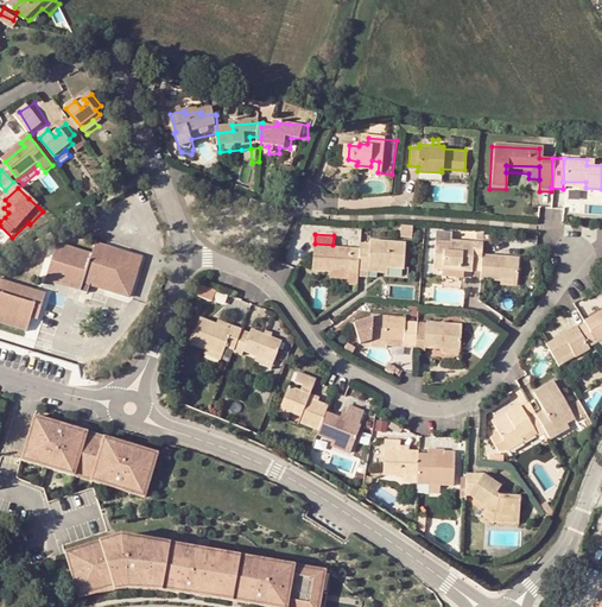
[(361,242),(361,246),(359,274),(373,276),(374,270),(369,270),(369,263),(386,264),(404,264),(405,239),(369,238),(369,242),(361,242)]
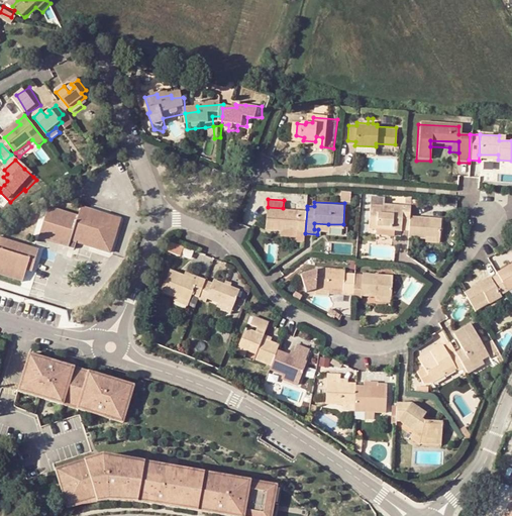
[(370,204),(369,229),(376,229),(376,235),(394,236),(394,231),(401,231),(402,219),(410,220),(410,215),(410,206),(383,204),(383,205),(370,204)]
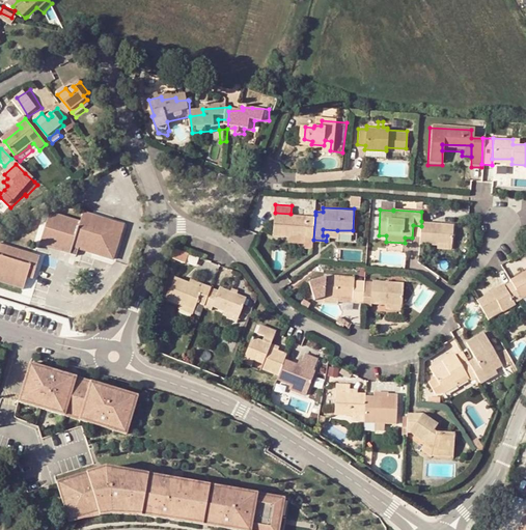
[(121,257),(131,224),(89,213),(87,223),(55,214),(47,246),(77,254),(80,246),(87,248),(121,257)]
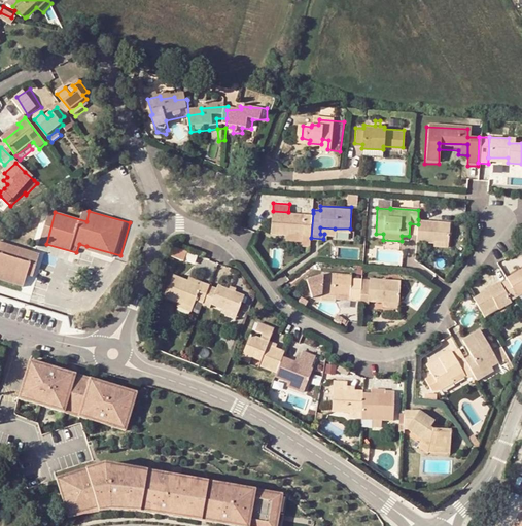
[(303,241),(310,241),(311,238),(313,213),(288,212),(273,211),(272,233),(289,234),(289,229),(304,230),(303,241)]
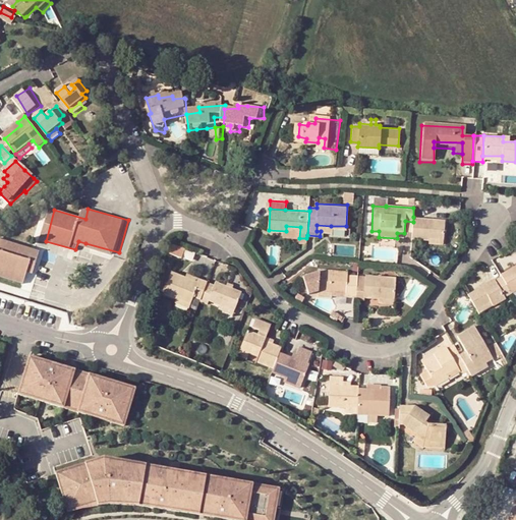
[(413,222),(412,239),(428,240),(428,237),(444,237),(445,219),(413,217),(413,222)]
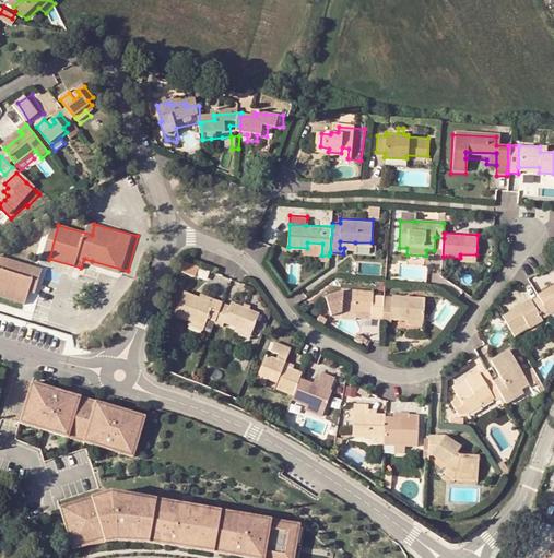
[(36,294),(40,295),(47,271),(2,259),(0,264),(0,297),(32,307),(36,294)]
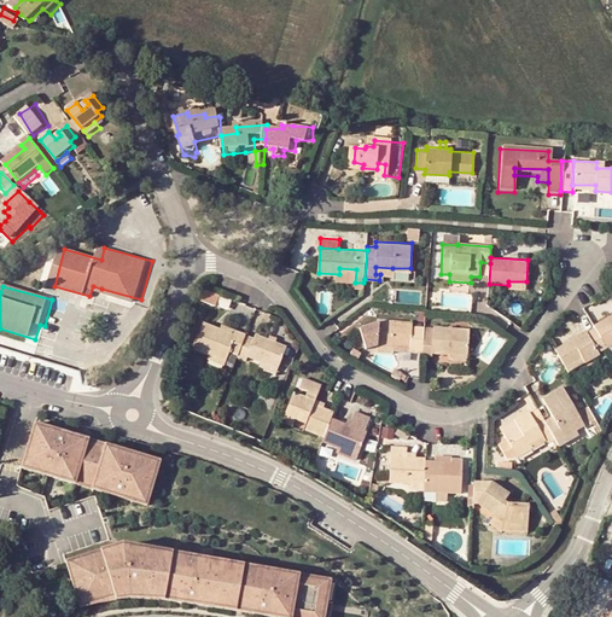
[(102,289),(93,286),(89,296),(99,298),(102,289)]
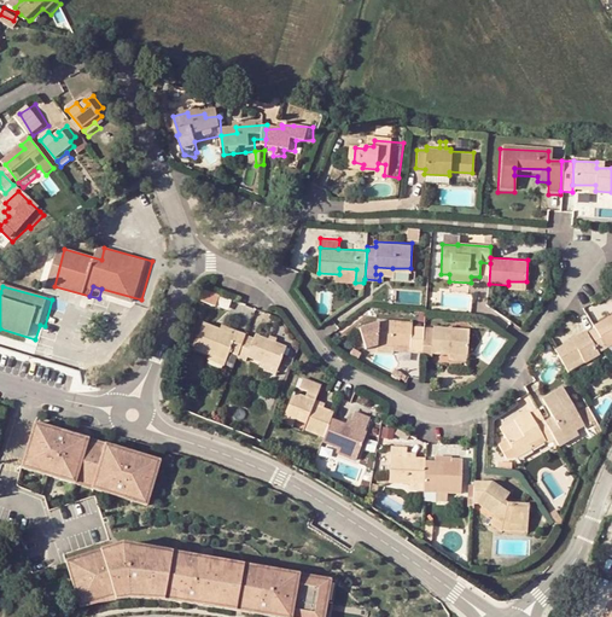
[(220,300),(205,295),(200,306),(216,312),(220,300)]
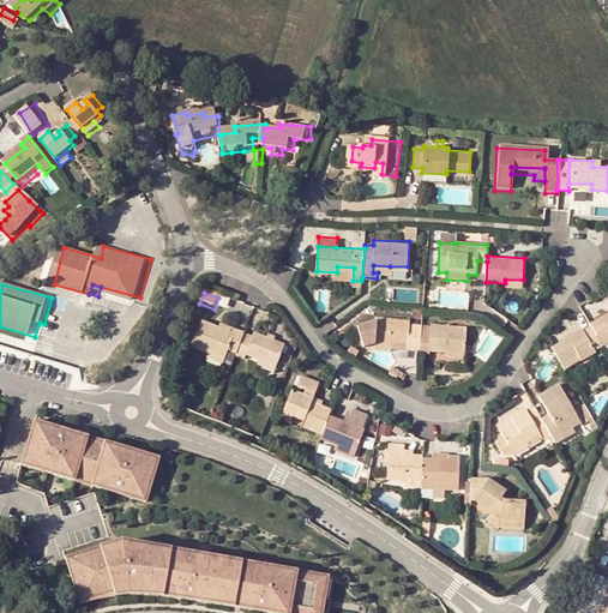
[(233,307),(236,298),(226,294),(222,304),(233,307)]
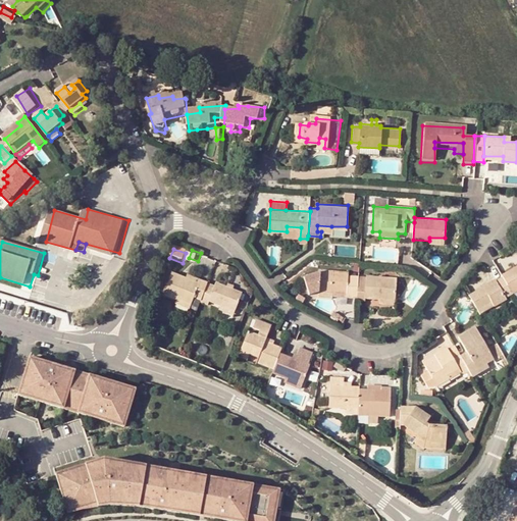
[(516,266),(501,274),(502,275),(511,292),(516,289),(516,266)]
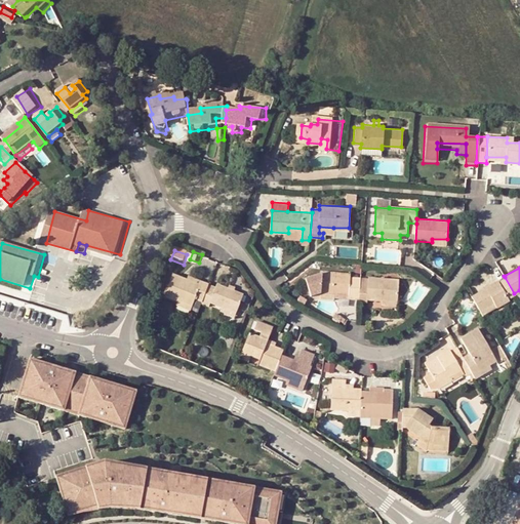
[(348,298),(359,299),(361,277),(349,277),(350,273),(321,271),(321,273),(305,278),(311,296),(320,293),(320,298),(334,299),(334,297),(334,294),(348,295),(348,298)]
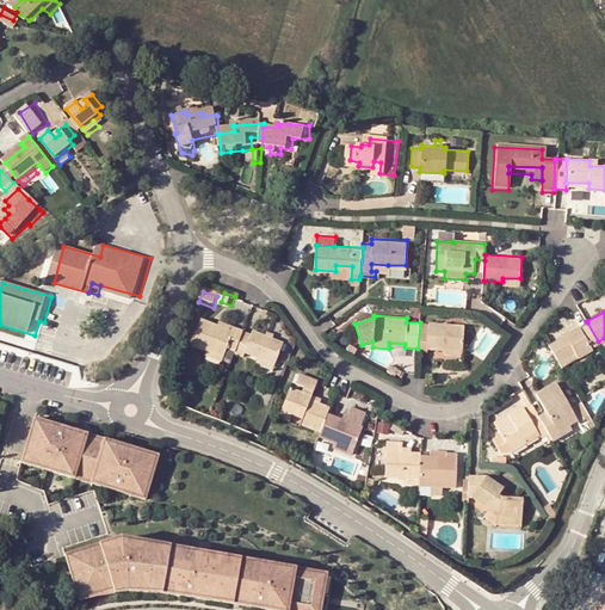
[(430,320),(430,324),(420,322),(418,349),(426,350),(426,345),(445,346),(463,347),(463,322),(430,320)]
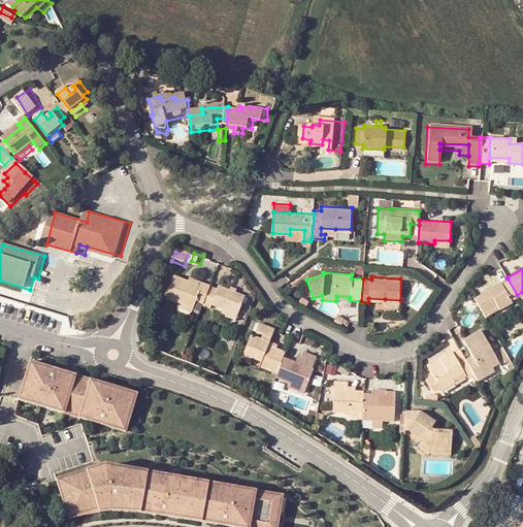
[(508,278),(472,298),(481,313),(494,305),(497,308),(518,297),(517,295),(508,278)]
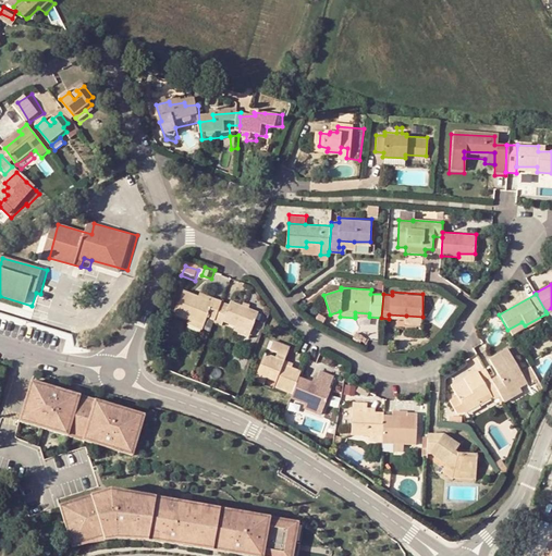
[(206,331),(212,334),(224,304),(217,301),(215,307),(201,301),(186,295),(178,318),(193,323),(207,329),(206,331)]
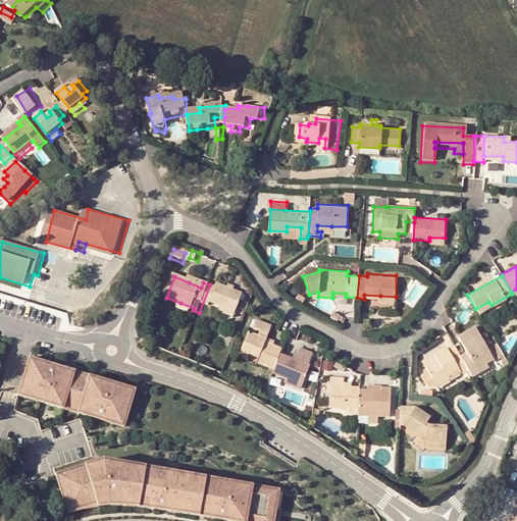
[(203,282),(191,277),(189,282),(201,288),(203,282)]
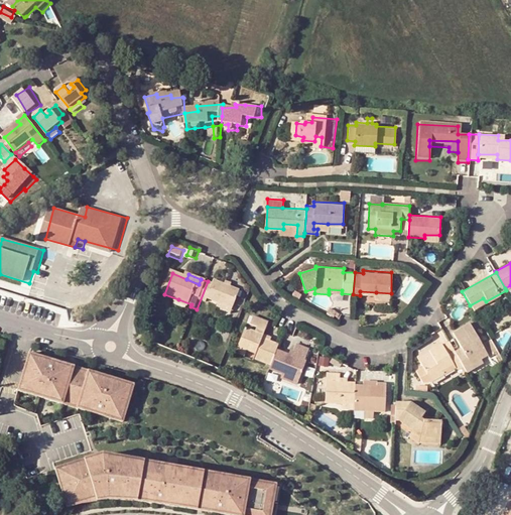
[(235,308),(241,290),(232,287),(227,286),(215,281),(208,299),(221,304),(235,308)]
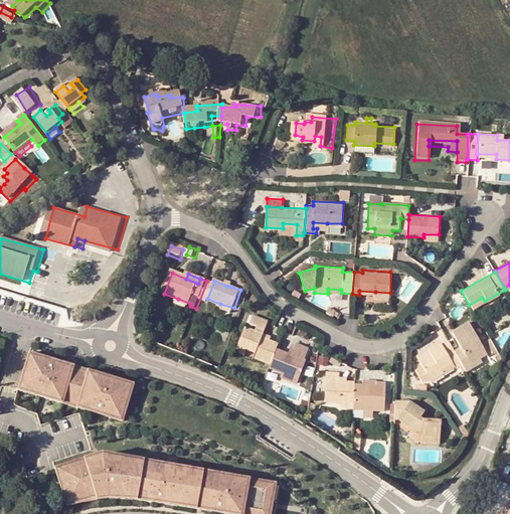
[(482,298),(469,305),(471,309),(485,301),(482,298)]
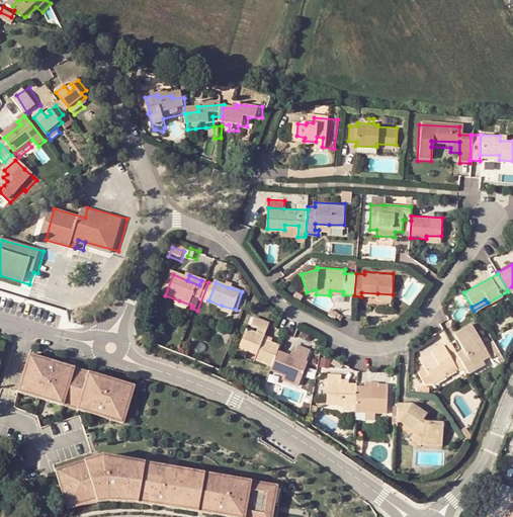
[(192,306),(179,300),(177,306),(190,311),(191,308),(192,306)]
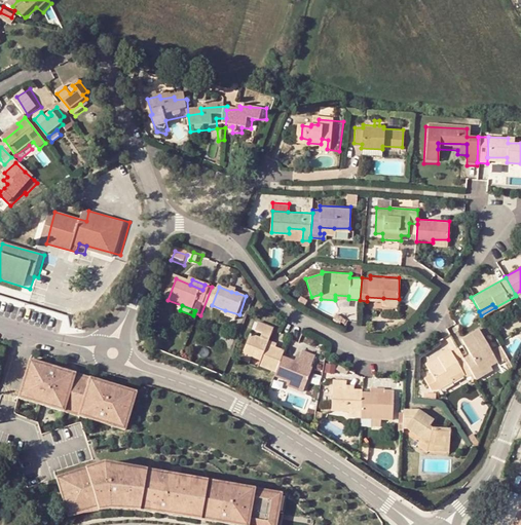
[(239,314),(225,310),(224,314),(237,320),(239,314)]
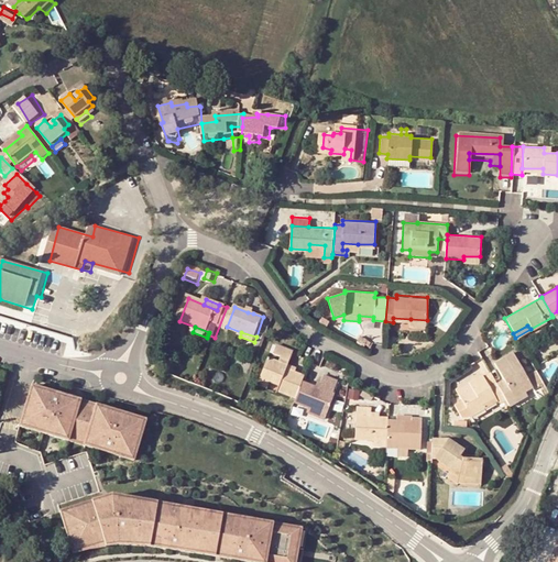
[(276,388),(295,395),(302,378),(304,373),(296,371),(297,366),(286,362),(291,349),(273,342),(271,351),(279,353),(276,360),(264,355),(259,375),(269,379),(279,383),(276,388)]
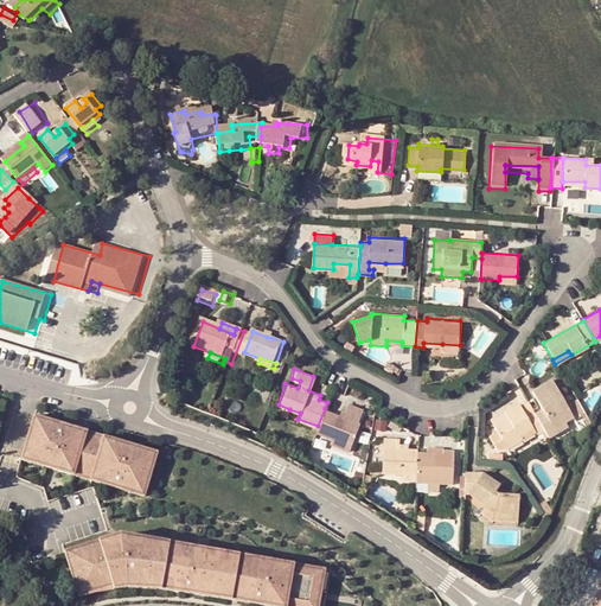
[(547,415),(539,420),(548,434),(556,429),(554,425),(564,419),(571,414),(554,378),(532,390),(543,408),(547,415)]
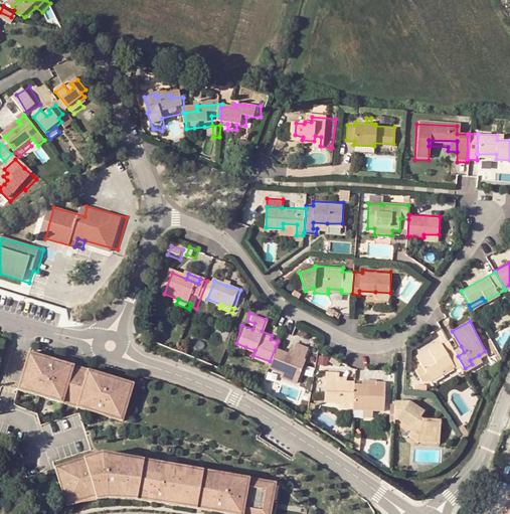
[(0,355),(5,357),(10,342),(0,339),(0,355)]
